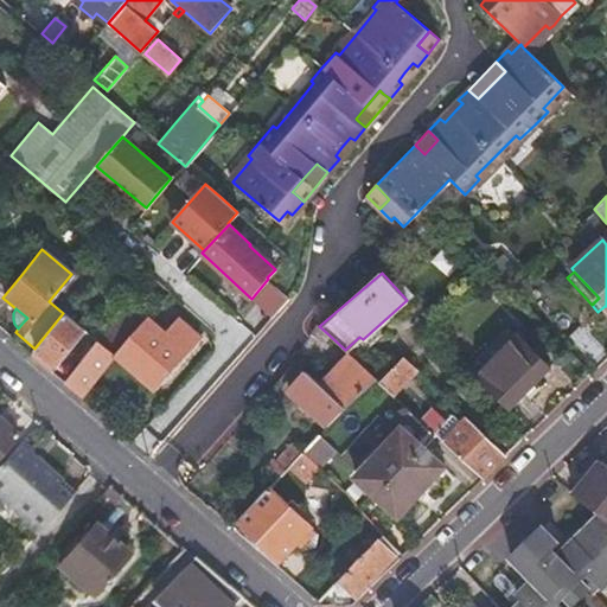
[(63,313),(34,349),(55,364),(83,330),(63,313)]
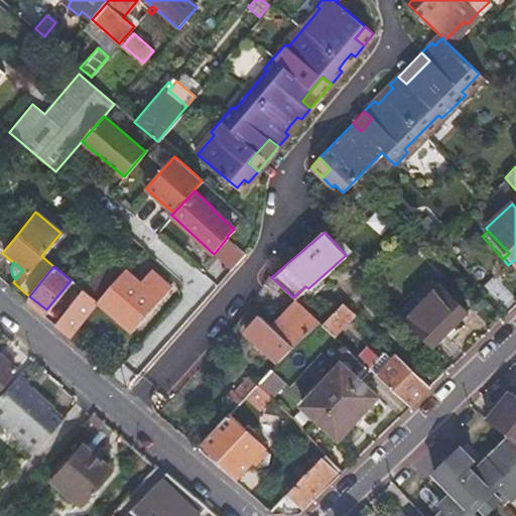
[(126,268),(96,301),(95,302),(96,303),(129,333),(140,320),(144,315),(159,299),(170,287),(150,269),(140,281),(126,268)]
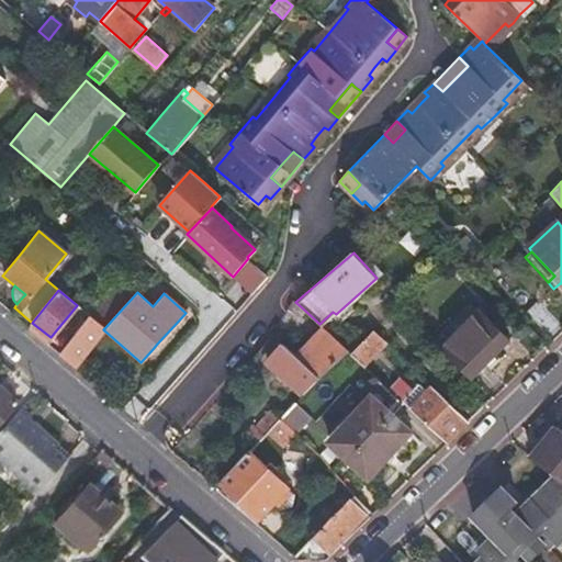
[(293,299),(287,308),(298,318),(305,311),(295,302),(293,299)]
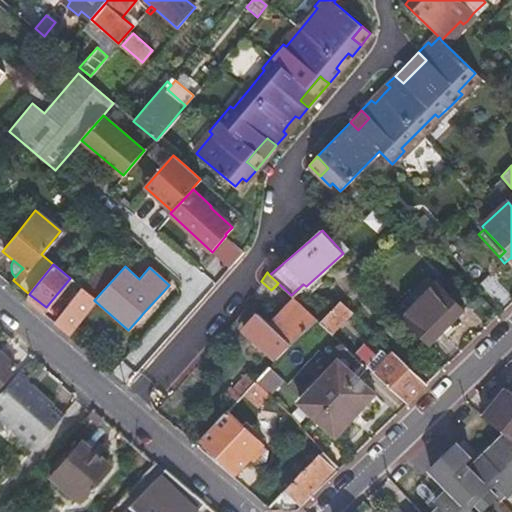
[(437,283),(402,318),(429,344),(463,309),(437,283)]
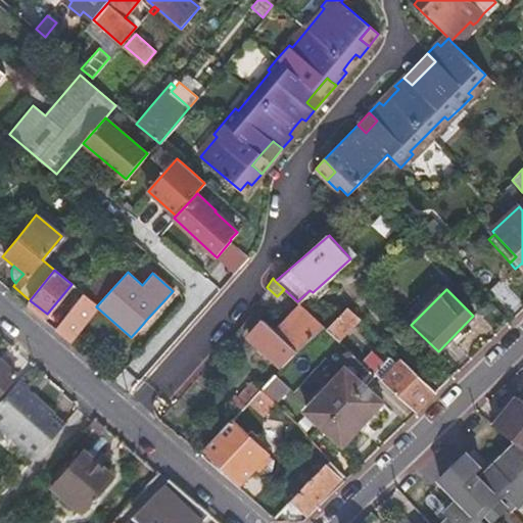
[(69,313),(55,330),(69,342),(97,307),(96,306),(97,305),(84,294),(69,313)]
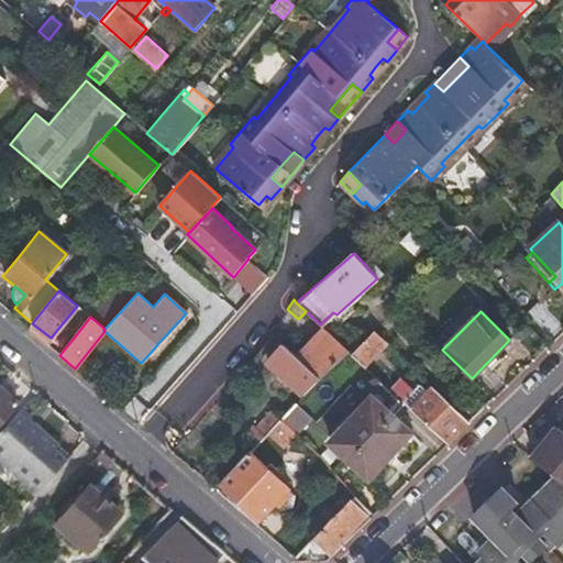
[(51,338),(32,323),(29,329),(46,343),(51,338)]
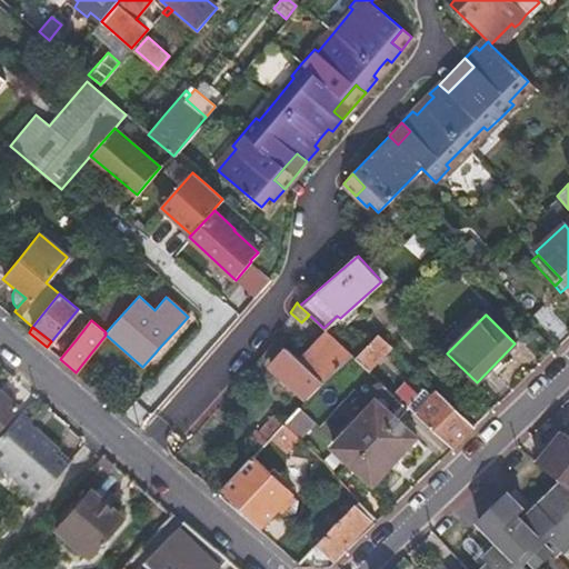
[(327,330),(326,329),(306,351),(309,355),(318,346),(316,342),(327,330)]
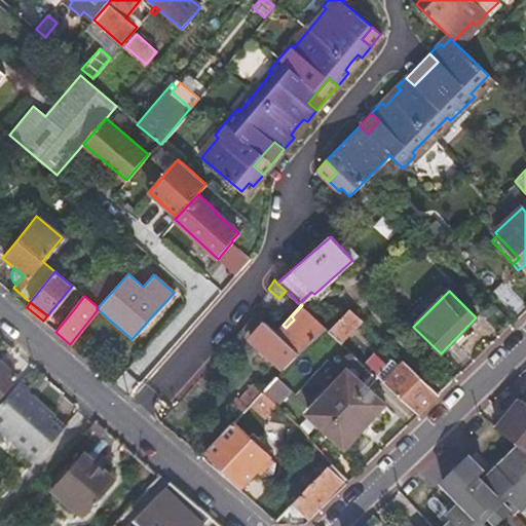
[(274,361),(283,369),(326,328),(302,305),(292,316),(294,320),(286,328),(283,325),(276,332),(265,322),(251,338),(260,346),(257,350),(271,364),(274,361)]
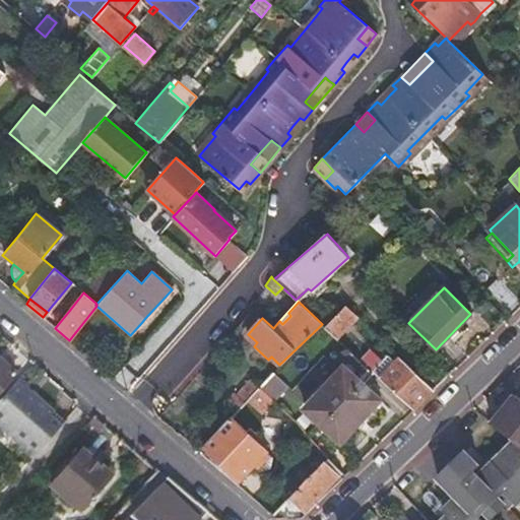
[(335,336),(356,315),(345,305),(324,326),(335,336)]
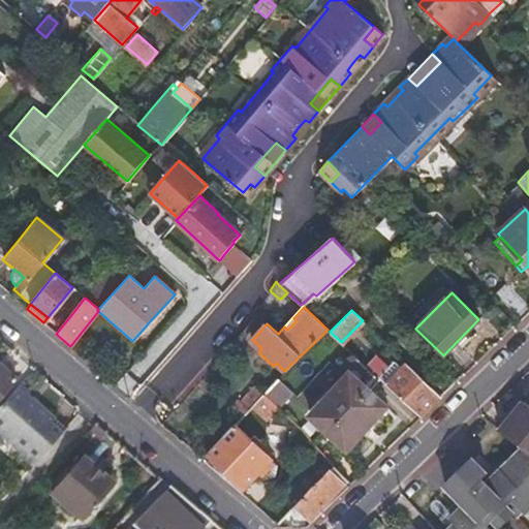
[(368,390),(378,378),(351,352),(339,365),(349,373),(311,414),(348,448),(386,407),(368,390)]
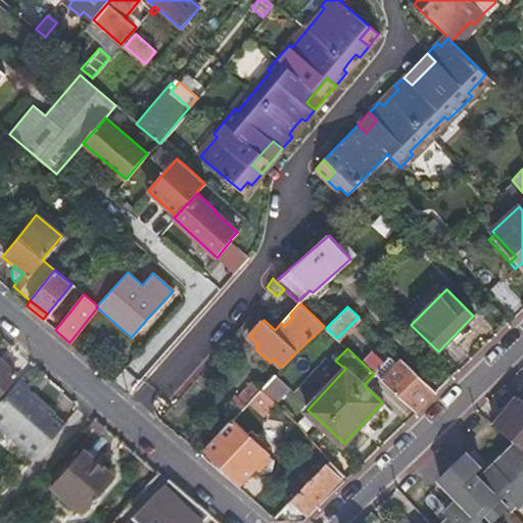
[(381,379),(415,412),(436,391),(401,358),(381,379)]
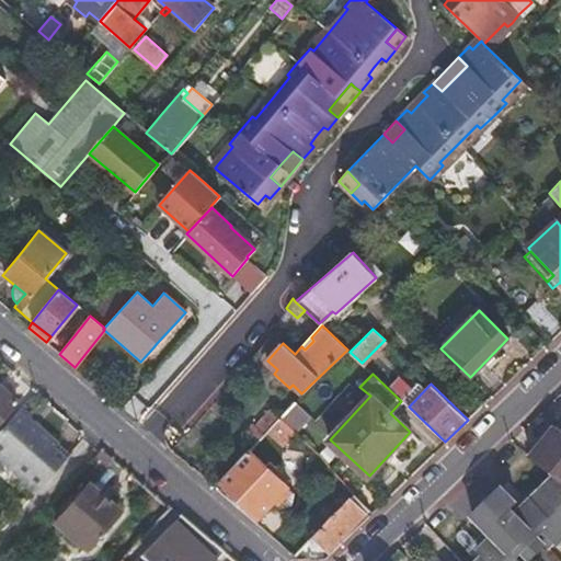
[(0,421),(14,404),(0,391),(0,421)]
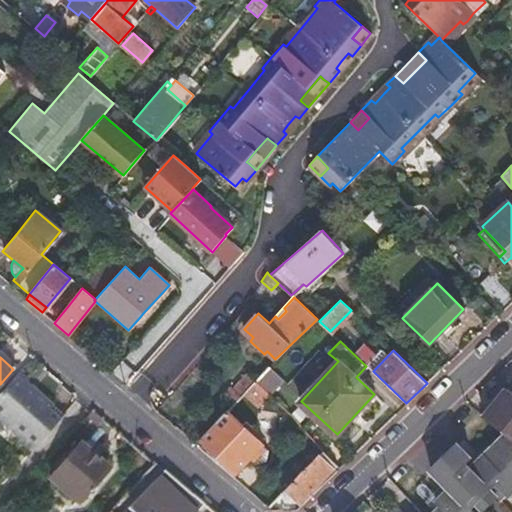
[(255,380),(269,393),(282,380),(269,366),(255,380)]
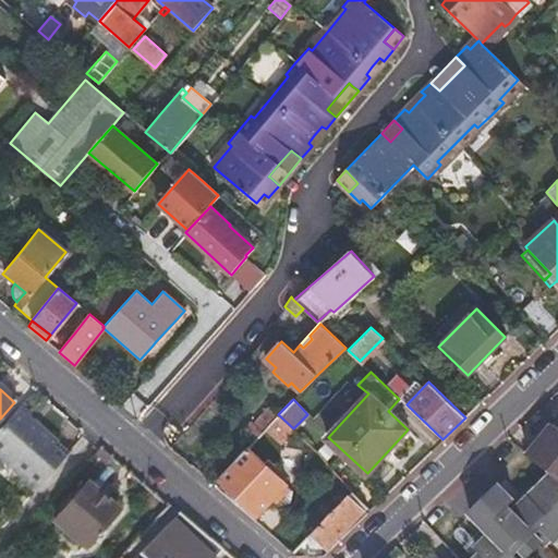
[(34,490),(67,455),(55,444),(56,443),(29,422),(29,421),(29,420),(28,420),(28,419),(28,417),(28,416),(28,415),(28,414),(28,413),(19,404),(0,425),(0,455),(25,476),(22,480),(34,490)]
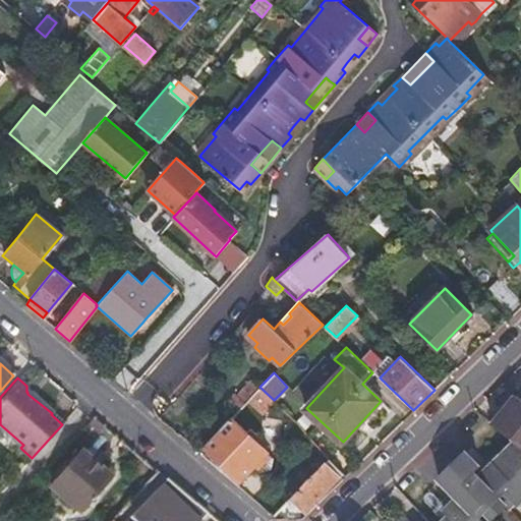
[(236,394),(245,402),(247,400),(259,387),(251,380),(236,394)]
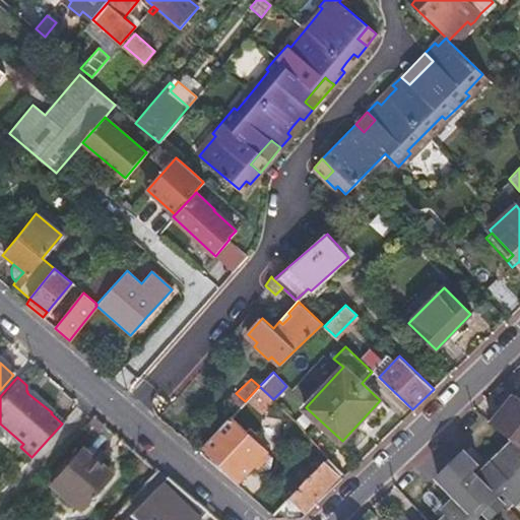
[(261,412),(273,399),(259,386),(247,399),(261,412)]
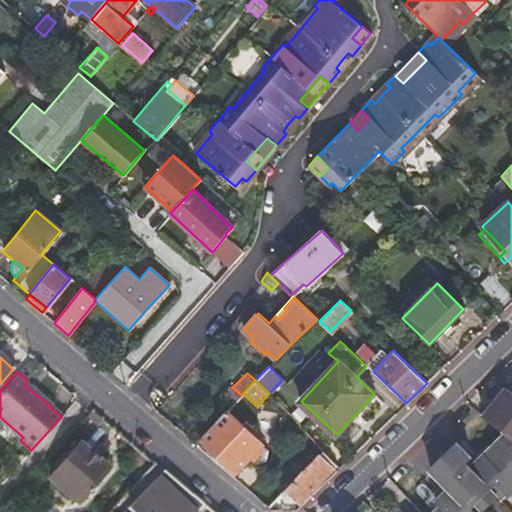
[(224,392),(235,402),(241,395),(232,387),(230,386),(224,392)]
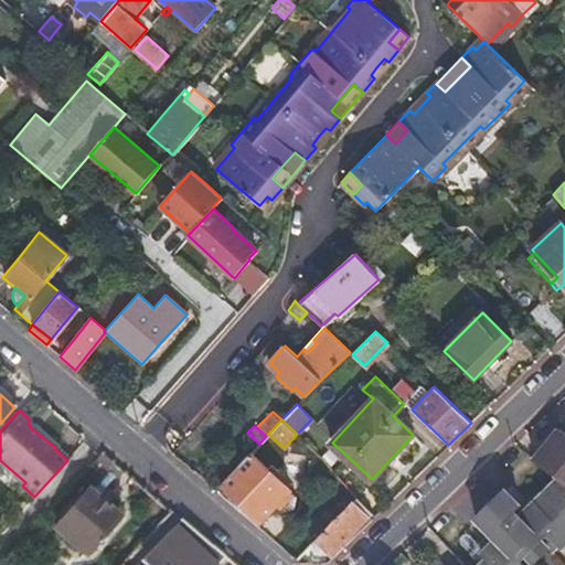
[(556,427),(532,459),(535,461),(560,430),(556,427)]
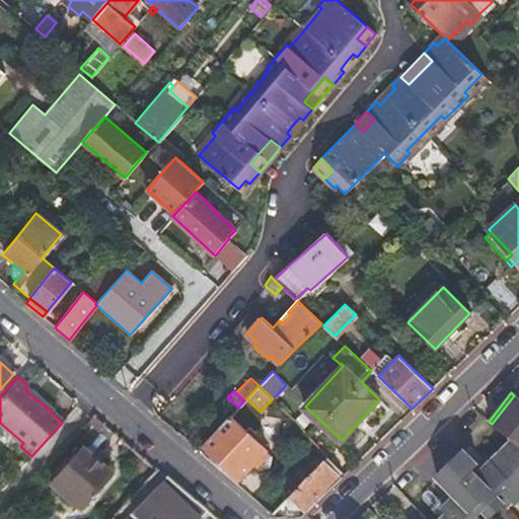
[(518,444),(518,398),(514,395),(492,424),(514,441),(518,444)]
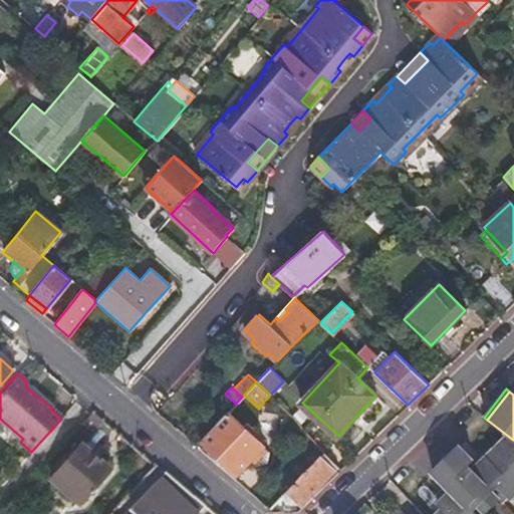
[(229,411),(201,441),(238,475),(252,460),(264,447),(265,446),(229,411)]
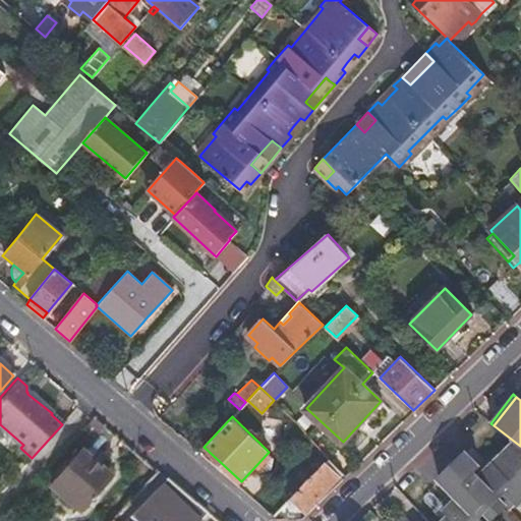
[(520,502),(520,446),(516,443),(501,457),(494,463),(478,477),(474,473),(481,466),(468,451),(439,477),(453,493),(458,497),(443,511),(447,516),(444,520),(442,520),(482,520),(479,517),(484,512),(491,520),(506,508),(509,511),(515,505),(517,507),(520,502)]
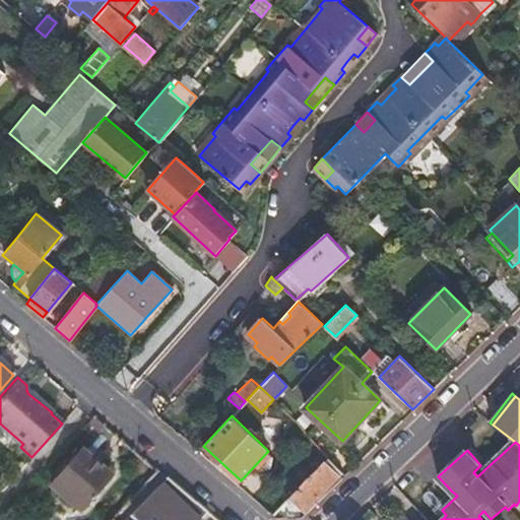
[(46,488),(75,512),(108,475),(78,450),(46,488)]
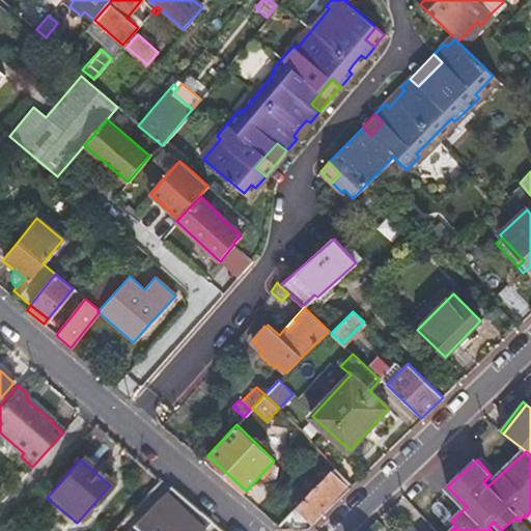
[(273,462),(260,475),(264,479),(275,476),(278,466),(273,462)]
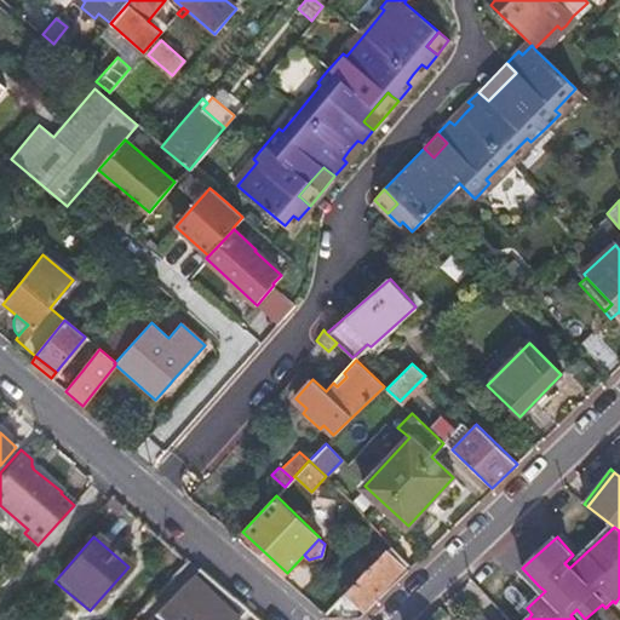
[(363,607),(407,562),(391,545),(346,591),(354,598),(363,607)]
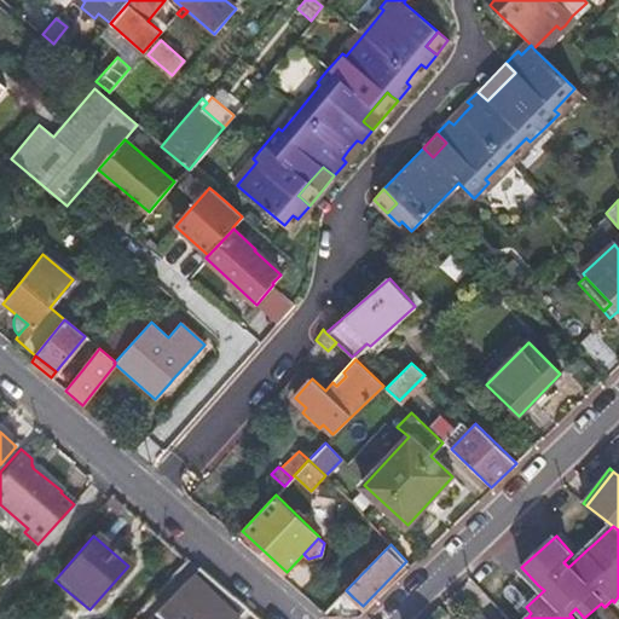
[(233,618),(244,609),(196,567),(152,614),(157,618),(233,618)]
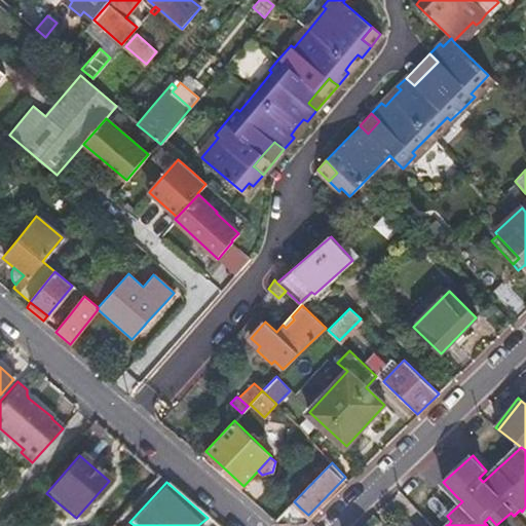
[(462,501),(457,497),(448,506),(439,515),(448,525),(451,521),(447,516),(462,501)]
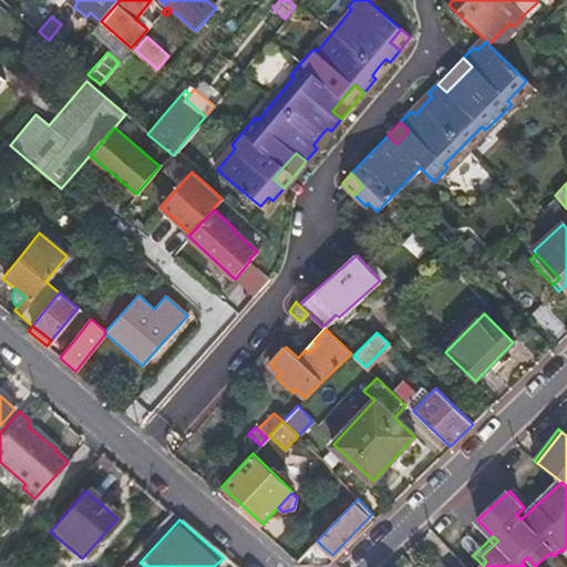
[(473,555),(483,546),(476,538),(473,537),(470,537),(466,538),(465,542),(466,546),(473,555)]
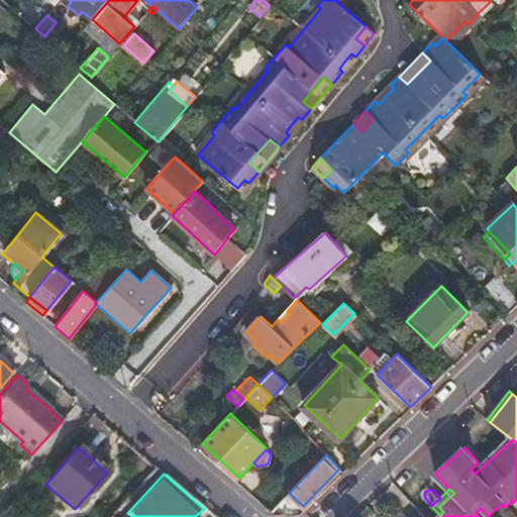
[(291,502),(295,499),(289,493),(286,497),(291,502)]
